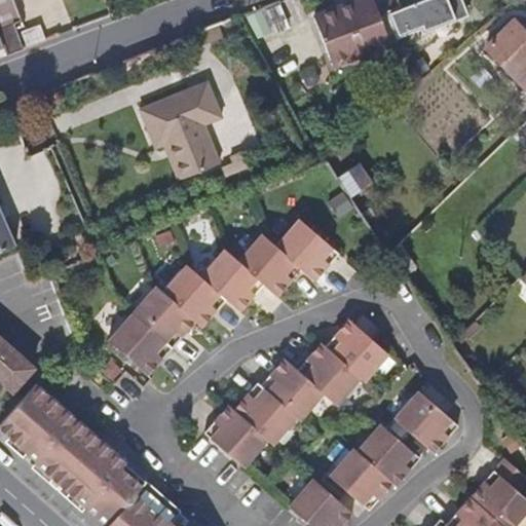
[(0,0),(0,42),(5,57),(12,53),(23,49),(16,32),(24,29),(12,0),(0,0)]
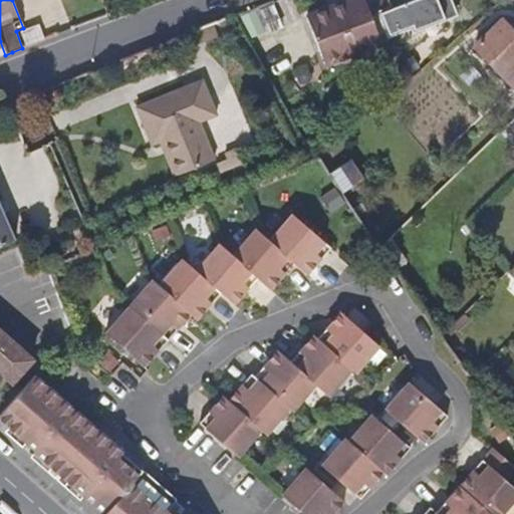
[(326,63),(382,42),(389,40),(388,38),(391,37),(389,33),(380,12),(371,16),(369,9),(365,0),(349,0),(308,16),(326,63)]
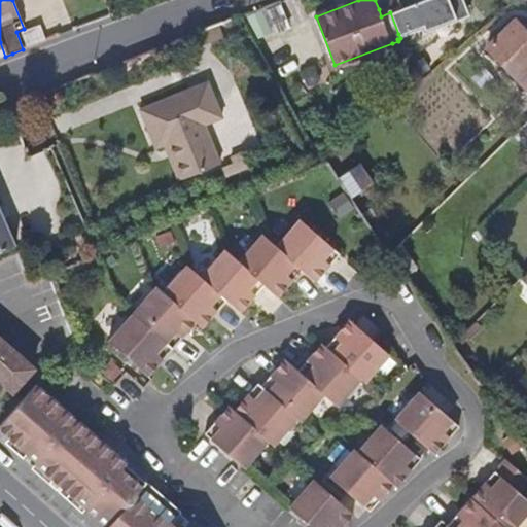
[(400,9),(390,12),(398,34),(423,25),(425,29),(455,18),(448,0),(403,0),(407,6),(400,9)]
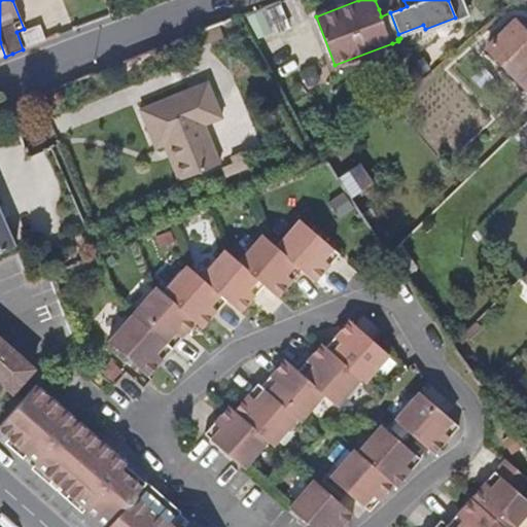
[(396,0),(400,9),(407,6),(403,0),(396,0)]
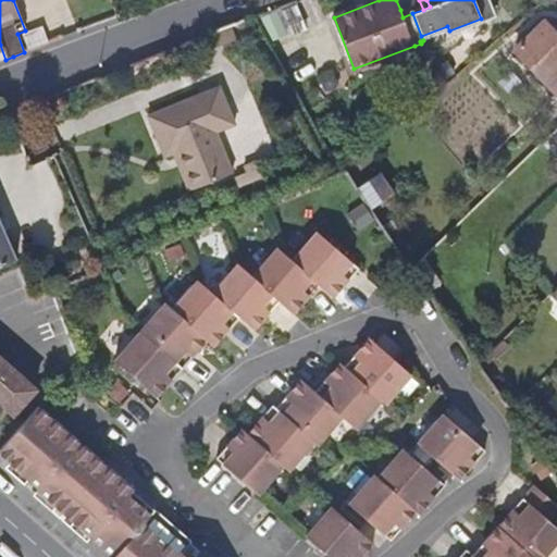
[(400,10),(403,17),(412,13),(410,7),(400,10)]
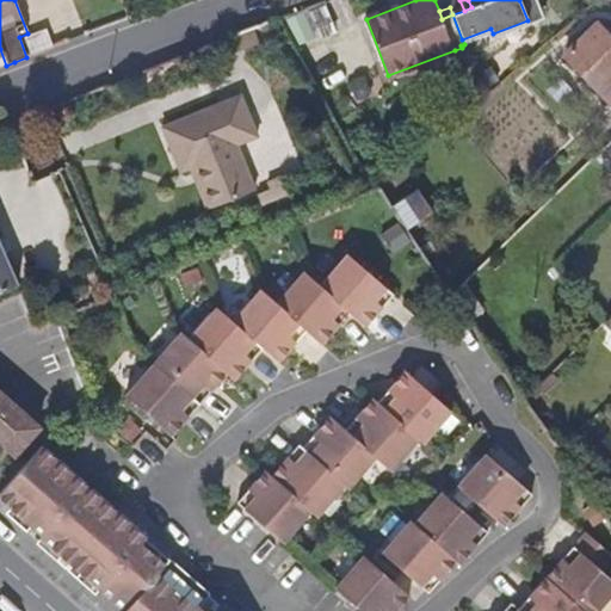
[(610,98),(610,38),(596,24),(566,53),(610,98)]
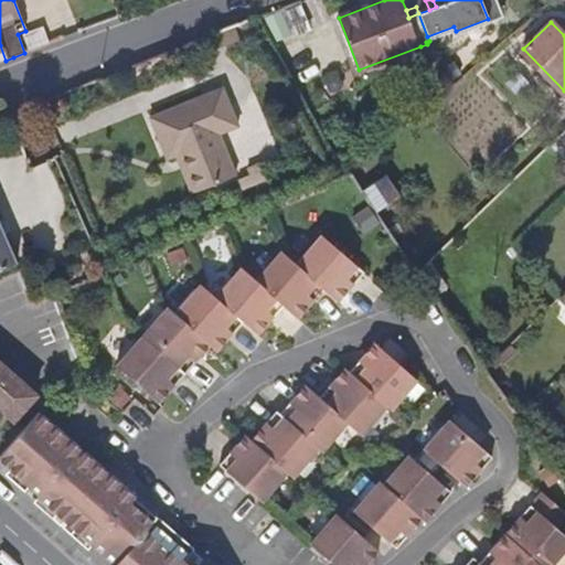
[(30,51),(49,44),(43,28),(23,35),(30,51)]
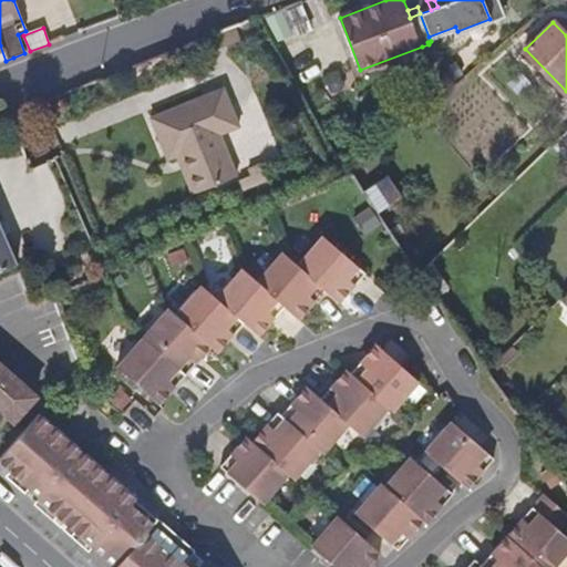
[(236,29),(220,34),(225,47),(240,41),(236,29)]
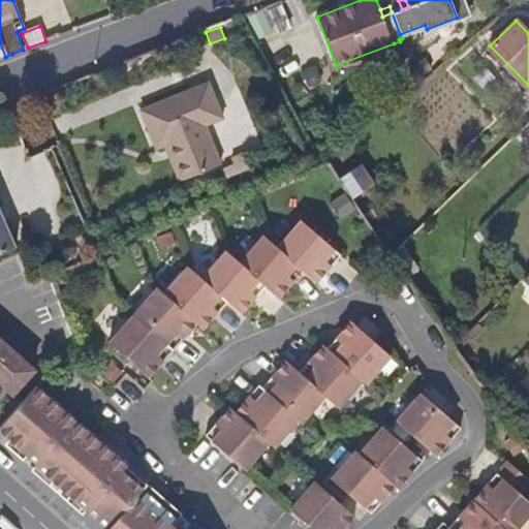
[(484,87),(493,78),(485,68),(475,78),(484,87)]
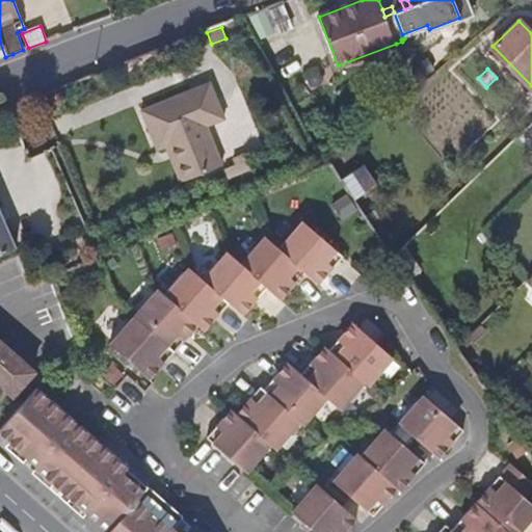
[(227,118),(211,83),(142,110),(159,150),(167,147),(173,144),(187,180),(223,165),(208,127),(227,118)]
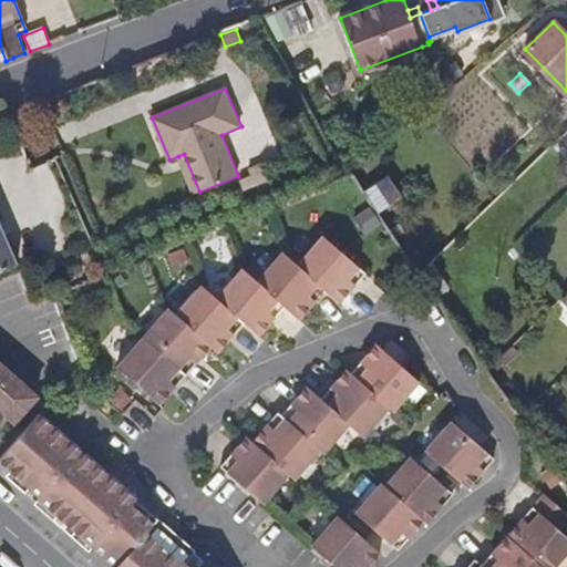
[(199,192),(184,154),(178,156),(194,195),(199,192)]
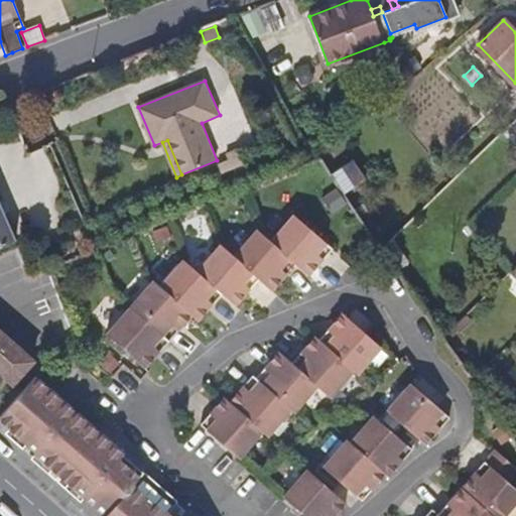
[(332,174),(345,192),(366,179),(353,160),(332,174)]
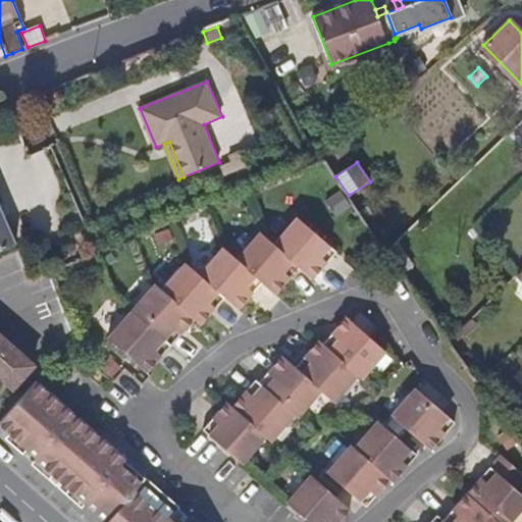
[(0,250),(15,244),(0,207),(0,250)]
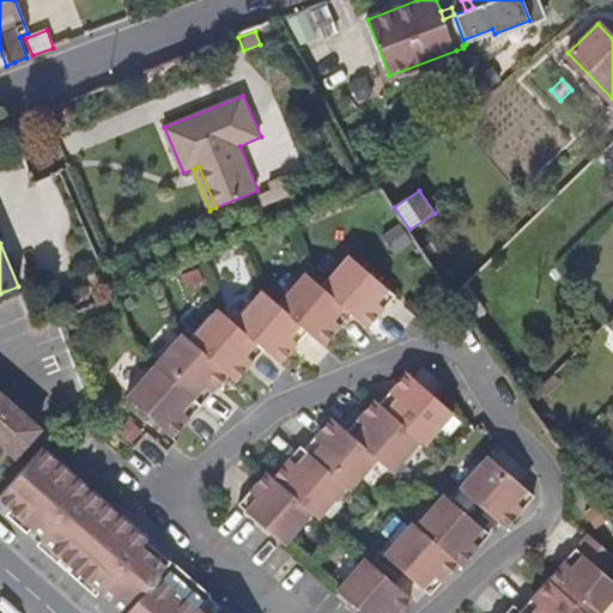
[(173,436),(184,423),(177,417),(182,412),(189,417),(212,392),(205,386),(210,380),(217,386),(228,372),(236,381),(247,368),(240,360),(244,356),(252,362),(263,349),(279,362),(290,349),(284,344),(289,338),(295,343),(305,331),(323,345),(335,332),(328,326),(333,320),(340,326),(351,314),(366,327),(378,314),(371,308),(376,302),(383,308),(395,295),(349,254),(321,286),(304,273),(277,304),(261,291),(234,322),(217,308),(189,339),(183,333),(195,364),(138,406),(173,436)]
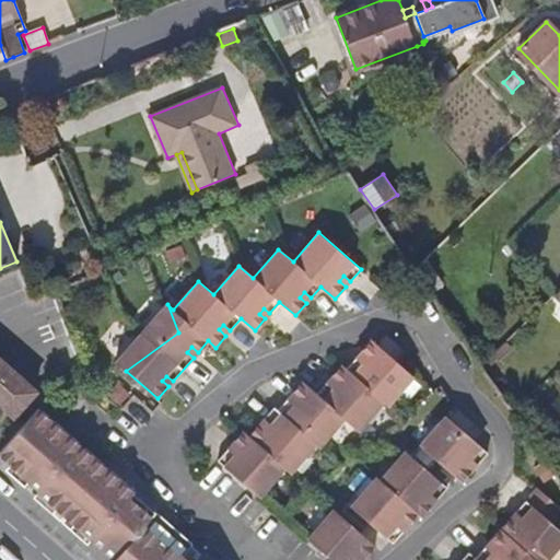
[(165,252),(170,264),(186,257),(182,246),(165,252)]
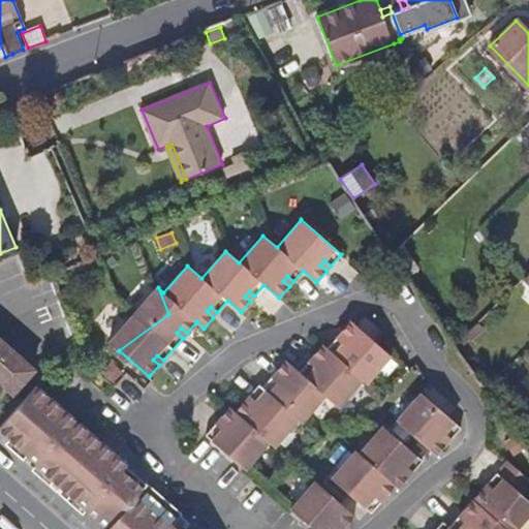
[(327,271),(331,266),(324,260),(320,266),(327,271)]
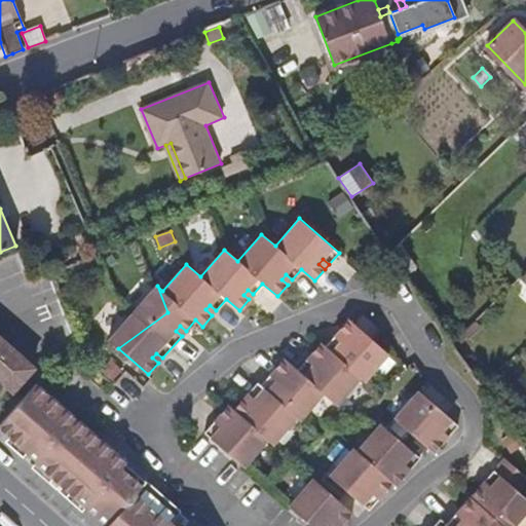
[(288,285),(292,279),(286,274),(282,279),(288,285)]
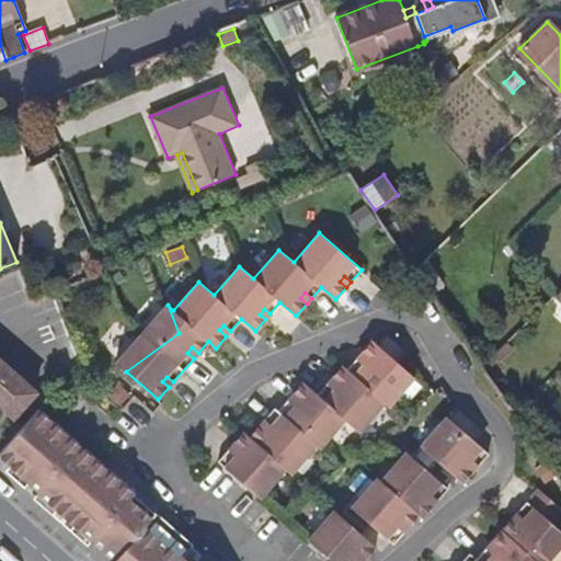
[(115,363),(126,371),(179,333),(168,305),(167,304),(115,363)]
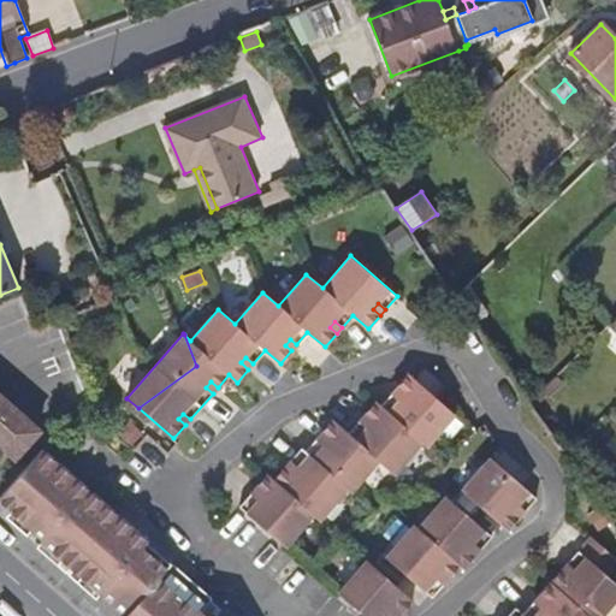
[(291,350),(296,344),(290,339),(285,345),(291,350)]
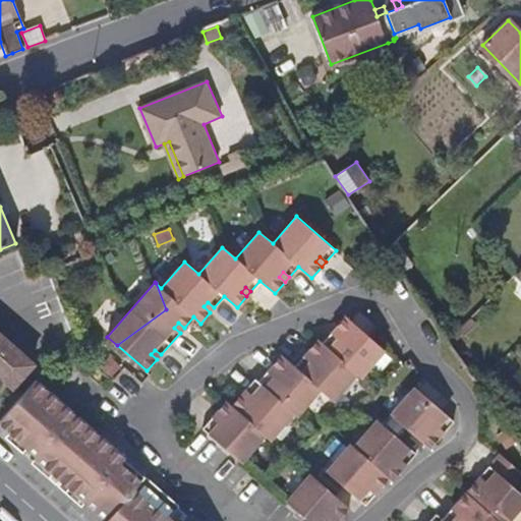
[(210,312),(214,307),(208,302),(204,306),(210,312)]
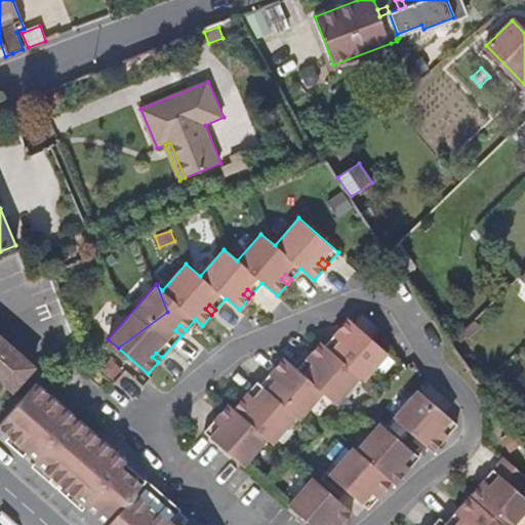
[(349,319),(338,330),(344,334),(339,339),(334,335),(325,347),(320,342),(311,353),(316,357),(312,362),(307,358),(296,369),(284,358),(274,369),(280,373),(275,378),(270,374),(260,386),(256,382),(247,393),(252,397),(248,402),(243,397),(234,408),(229,404),(218,415),(225,420),(220,425),(214,419),(204,432),(244,467),(269,439),(274,443),(297,416),(300,419),(324,392),(337,404),(360,378),(364,380),(388,353),(349,319)]
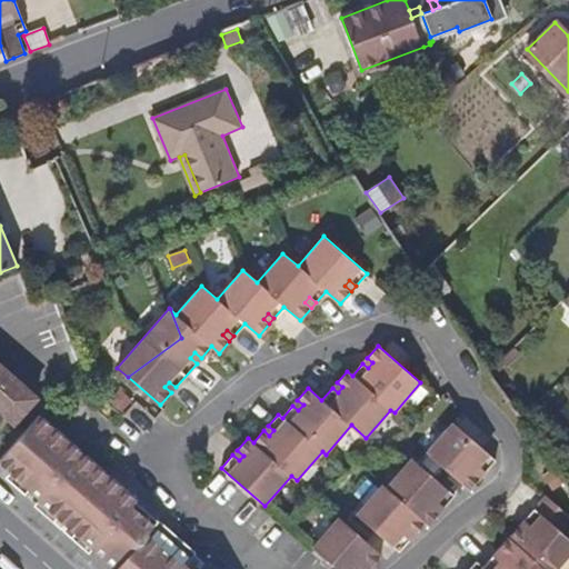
[(513,348),(501,359),(508,366),(519,355),(513,348)]
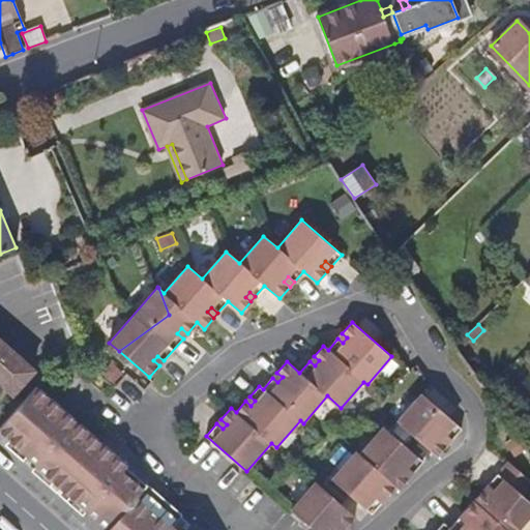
[(183,339),(187,333),(181,328),(177,333),(183,339)]
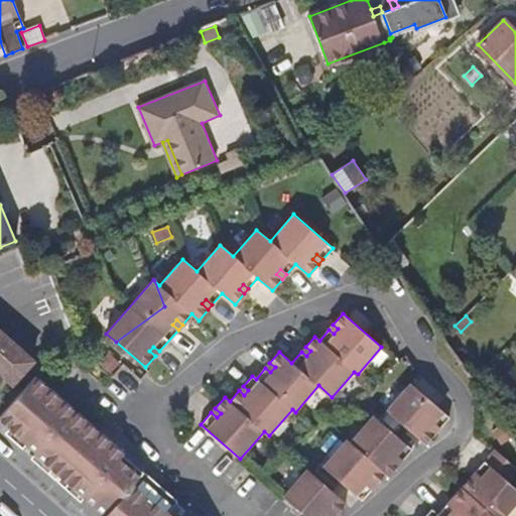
[(333,325),(329,330),(334,334),(338,329),(333,325)]
